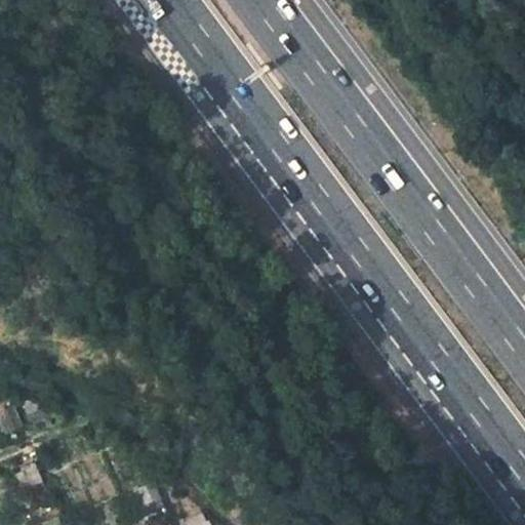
[(0,417),(6,433),(18,428),(2,391),(0,392),(0,417)]
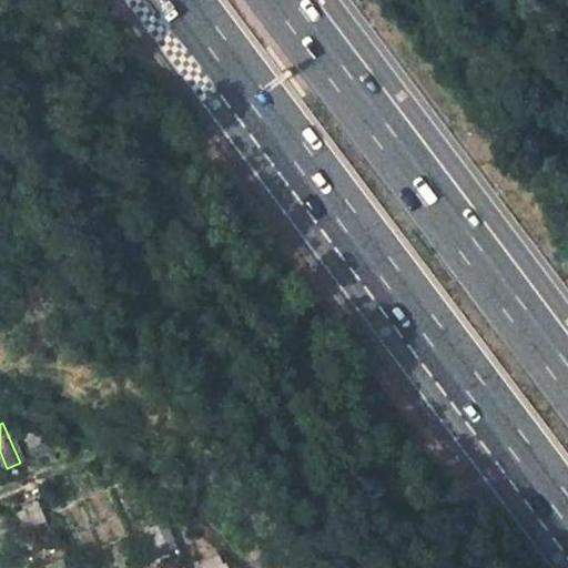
[(20,426),(33,458),(79,443),(20,426)]
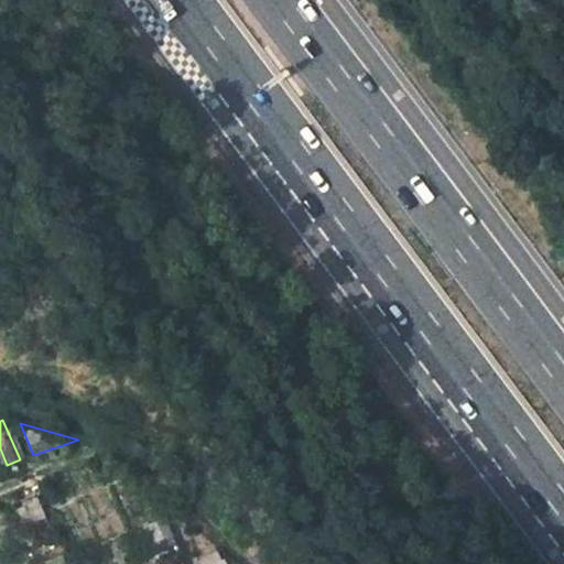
[(34,531),(49,525),(36,496),(21,501),(34,531)]
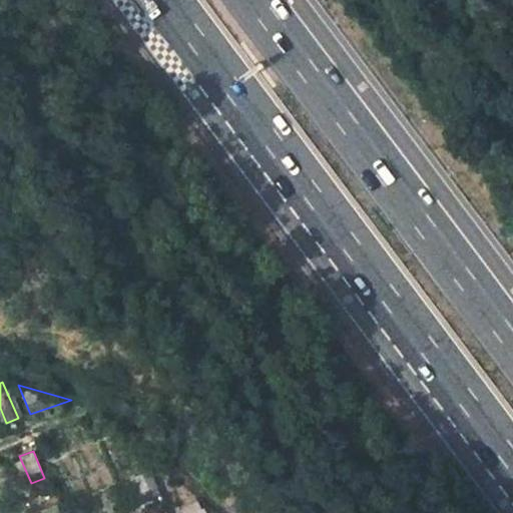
[(137,497),(156,491),(149,472),(138,476),(141,485),(134,488),(137,497)]
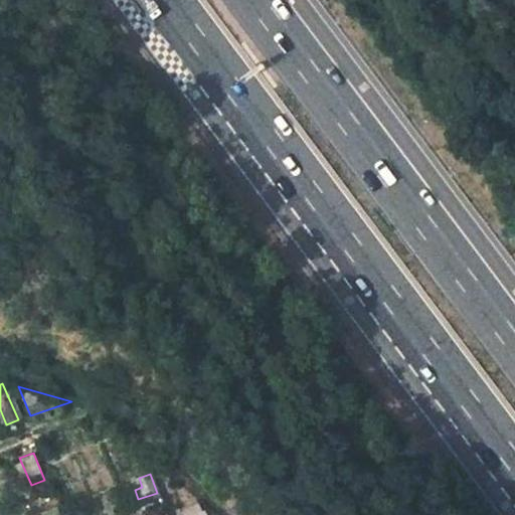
[(206,514),(204,510),(201,511),(197,503),(182,510),(184,514),(206,514)]
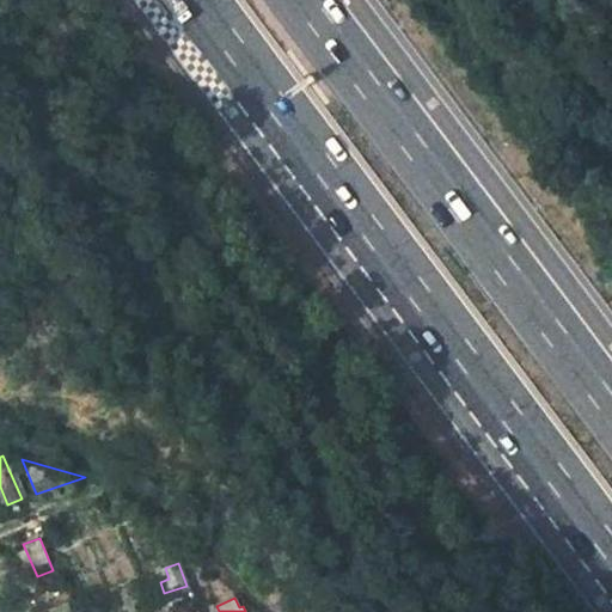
[(50,611),(68,611),(63,599),(48,605),(50,611)]
